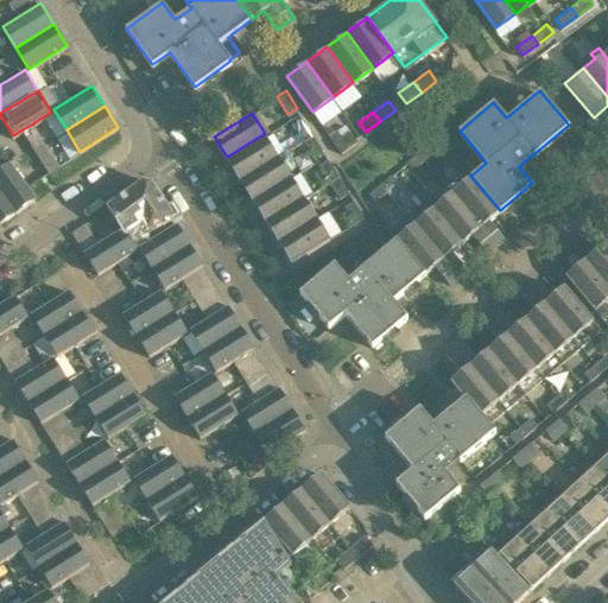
[(293,121),(303,138),(312,132),(302,115),(293,121)]
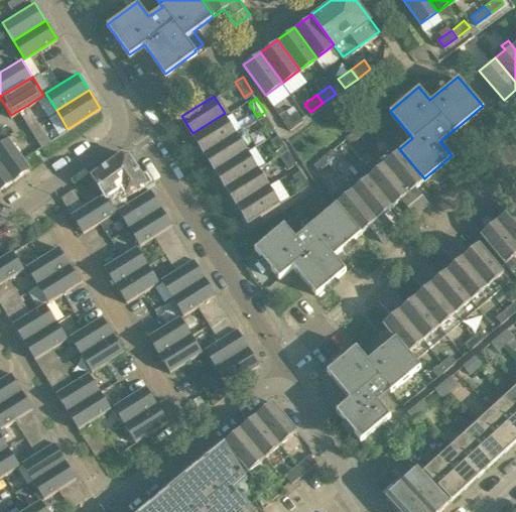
[(302,118),(301,116),(292,104),(284,109),(278,100),(272,105),(289,128),(302,118)]
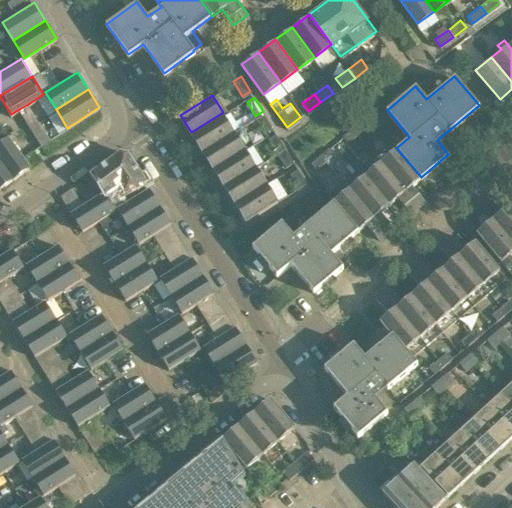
[(19,109),(30,126),(38,121),(28,104),(19,109)]
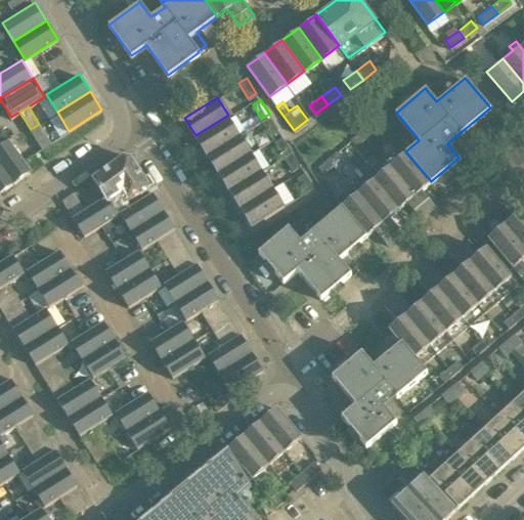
[(278,128),(269,114),(261,119),(270,133),(278,128)]
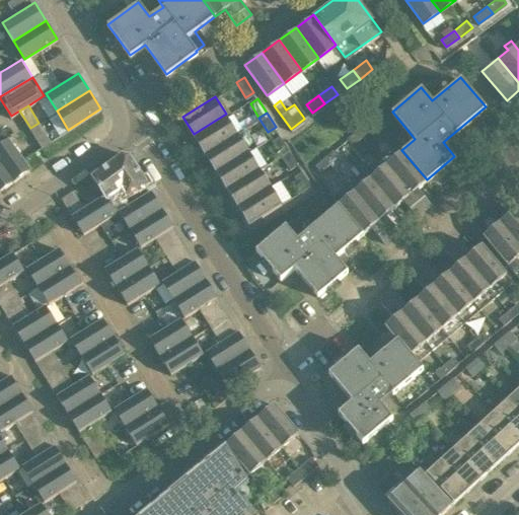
[(194,134),(205,152),(237,132),(226,114),(194,134)]
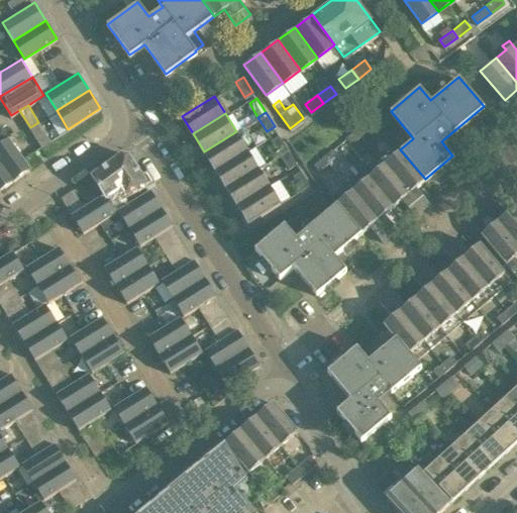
[(365,120),(355,127),(360,134),(370,126),(365,120)]
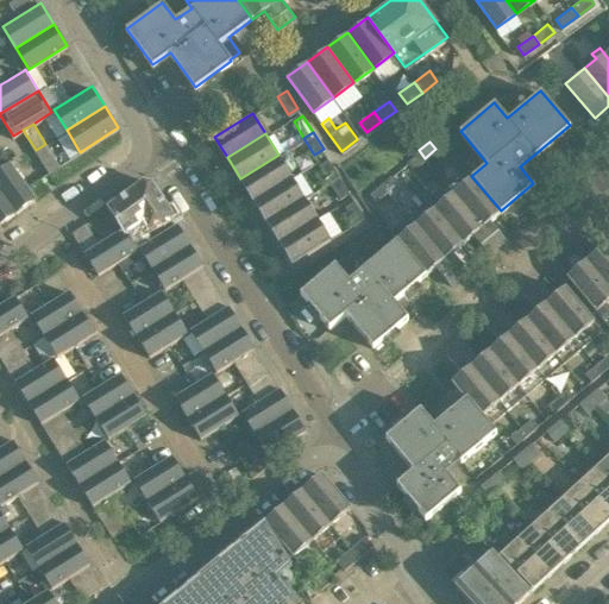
[(58,164),(45,144),(36,150),(49,170),(58,164)]
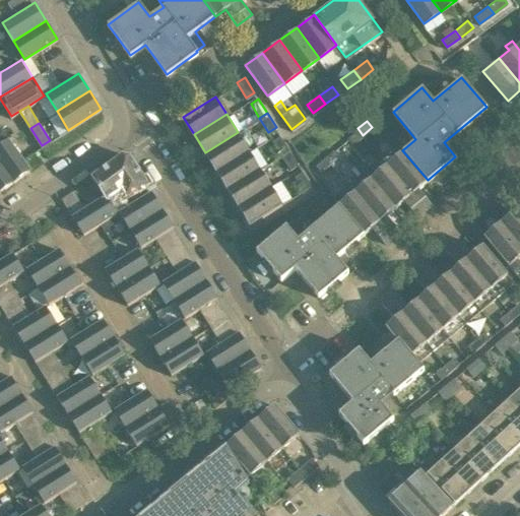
[(353,142),(363,135),(358,128),(348,136),(353,142)]
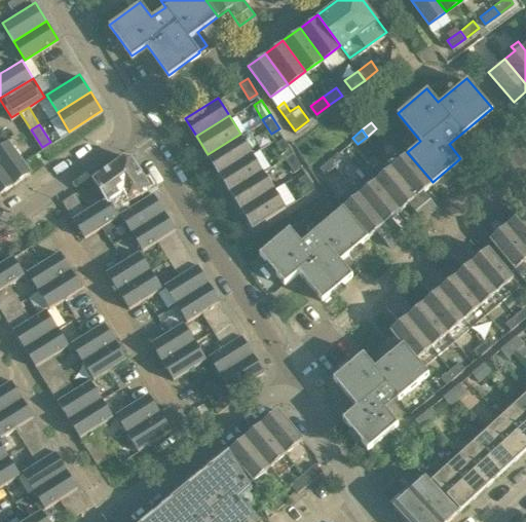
[(208,154),(219,172),(251,151),(240,134),(208,154)]
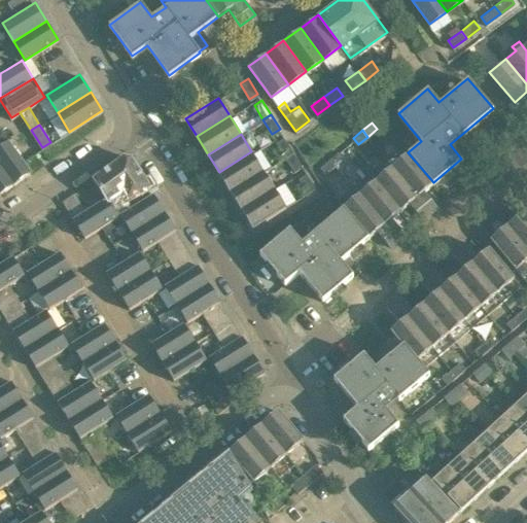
[(276,141),(285,155),(293,150),(284,136),(276,141)]
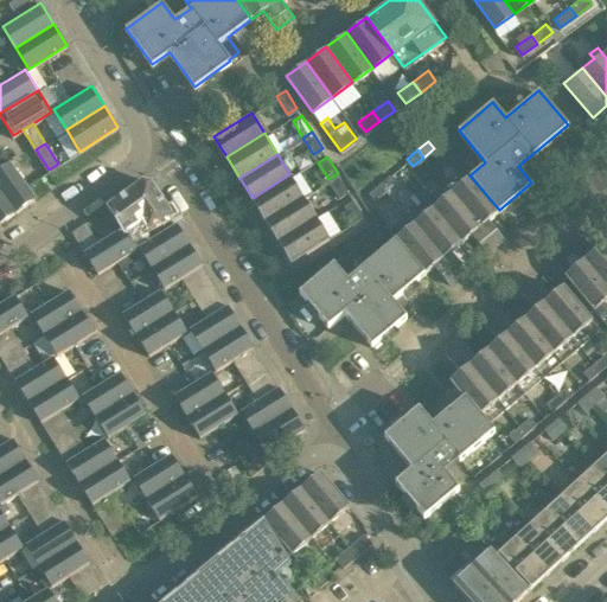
[(0,166),(0,187),(16,210),(37,196),(10,159),(0,166)]
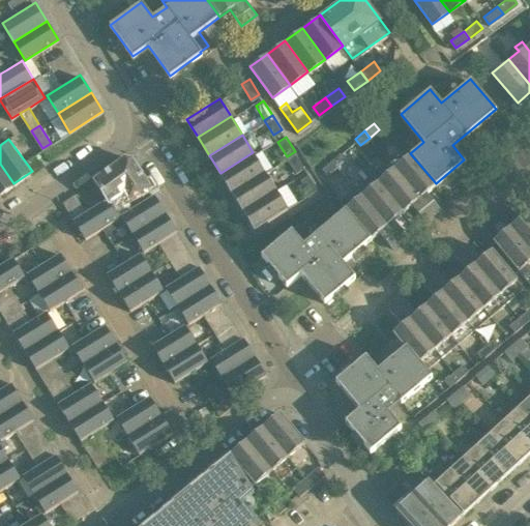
[(427,192),(436,183),(410,153),(405,146),(372,174),(403,211),(412,203),(424,218),(439,206),(427,192)]
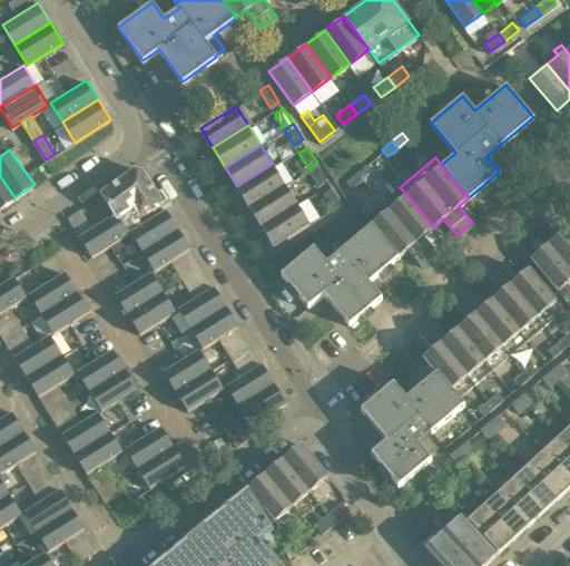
[(366,162),(356,171),(362,177),(373,168),(366,162)]
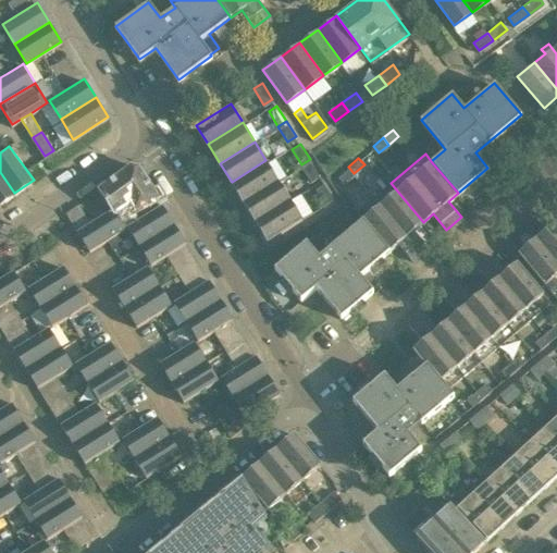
[(319,174),(310,159),(301,164),(311,180),(319,174)]
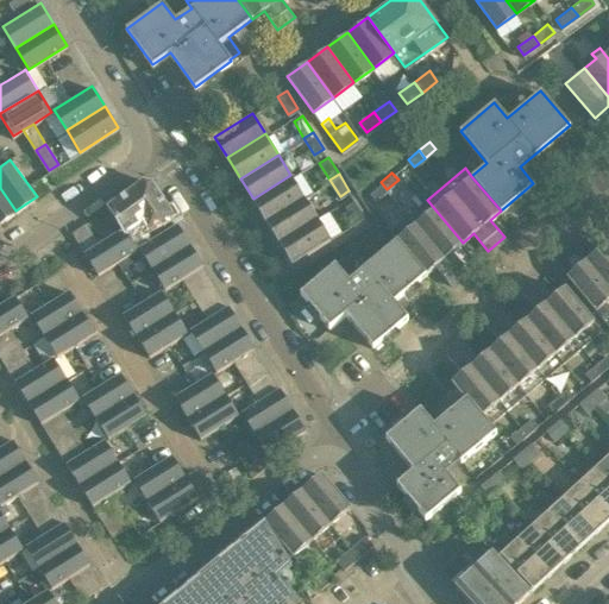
[(253,199),(265,220),(303,196),(290,175),(253,199)]
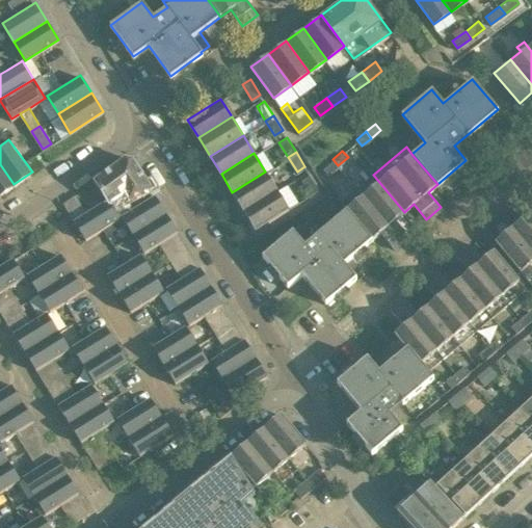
[(94,181),(105,200),(114,213),(122,208),(121,206),(124,203),(121,196),(126,193),(120,183),(139,170),(132,158),(126,157),(94,181)]
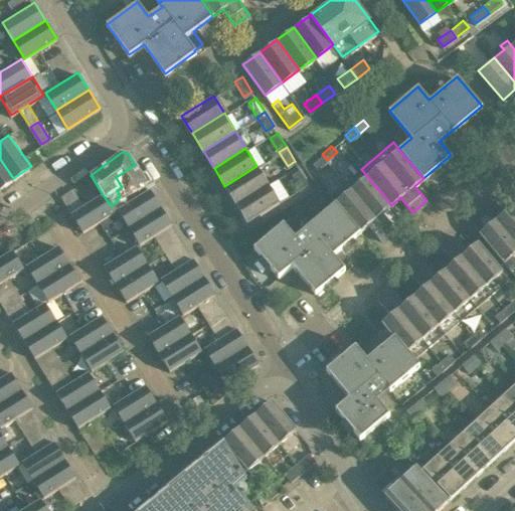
[(318,168),(327,160),(322,154),(313,162),(318,168)]
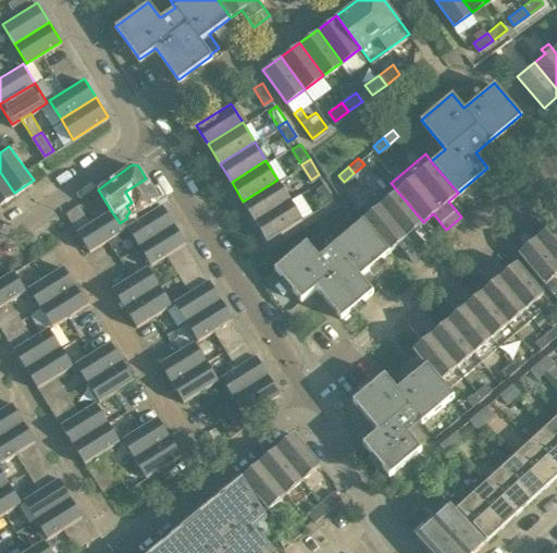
[(0,204),(14,193),(0,172),(0,204)]
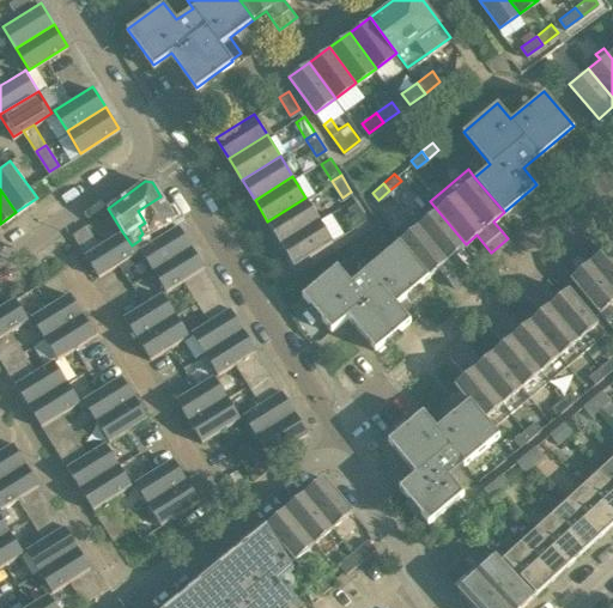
[(174,218),(161,196),(138,211),(145,223),(139,226),(143,233),(139,237),(140,239),(174,218)]
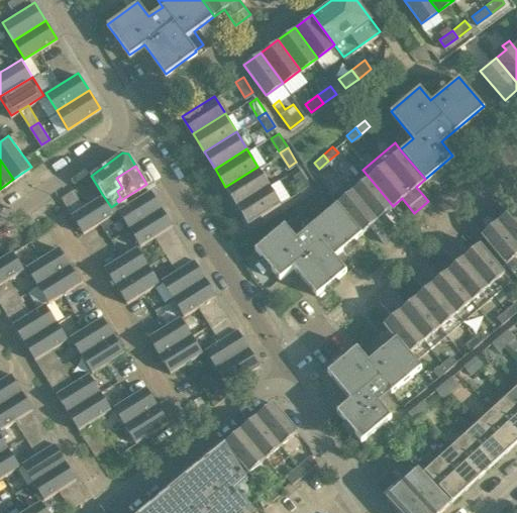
[(225,187),(236,204),(269,184),(257,167),(225,187)]
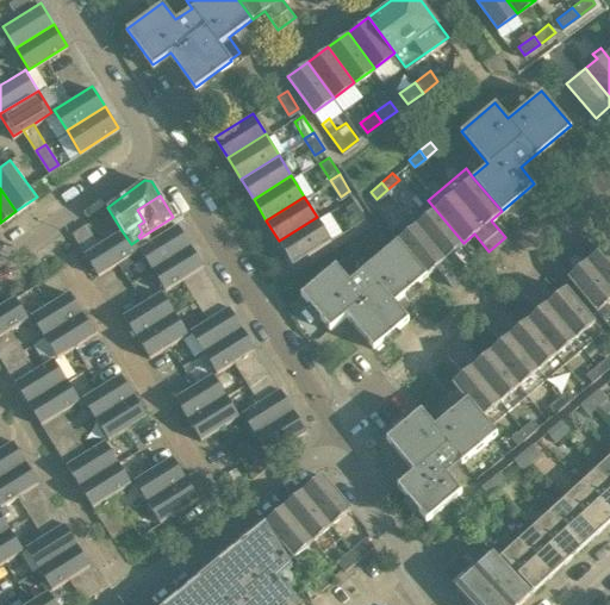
[(366,216),(355,199),(346,205),(356,222),(366,216)]
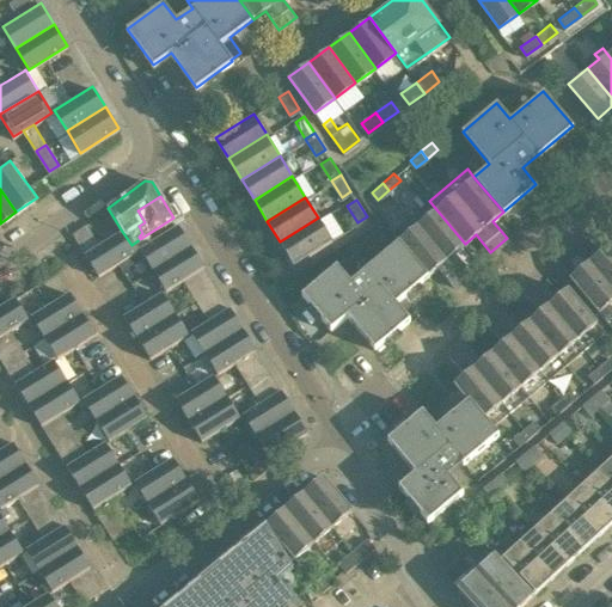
[(391,232),(398,240),(428,275),(439,267),(453,284),(470,270),(454,252),(465,244),(429,201),(391,232)]
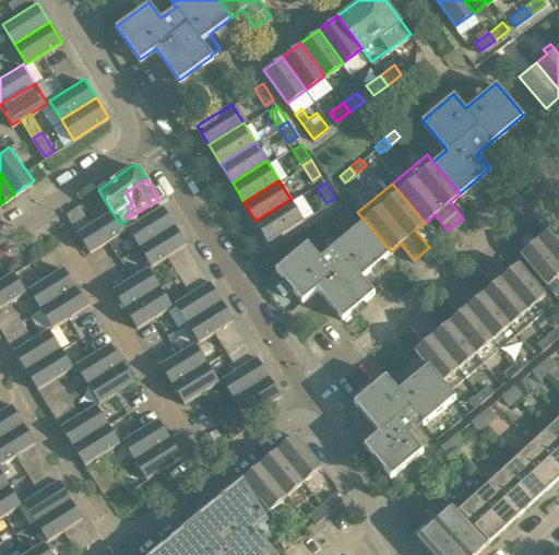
[(128,227),(138,243),(173,221),(158,199),(128,219),(120,224),(123,229),(128,227)]
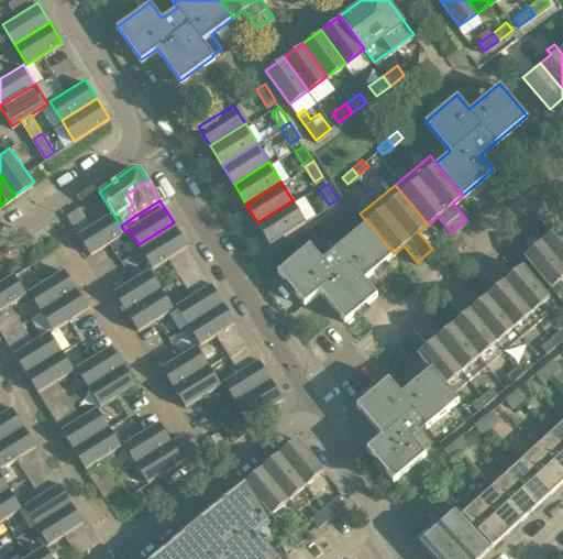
[(293,200),(257,222),(269,241),(305,220),(293,200)]
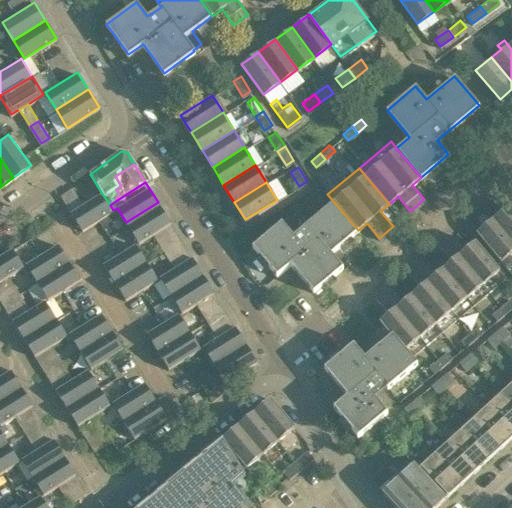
[(113,210),(110,205),(101,192),(83,203),(72,186),(61,194),(71,210),(70,211),(82,229),(113,210)]
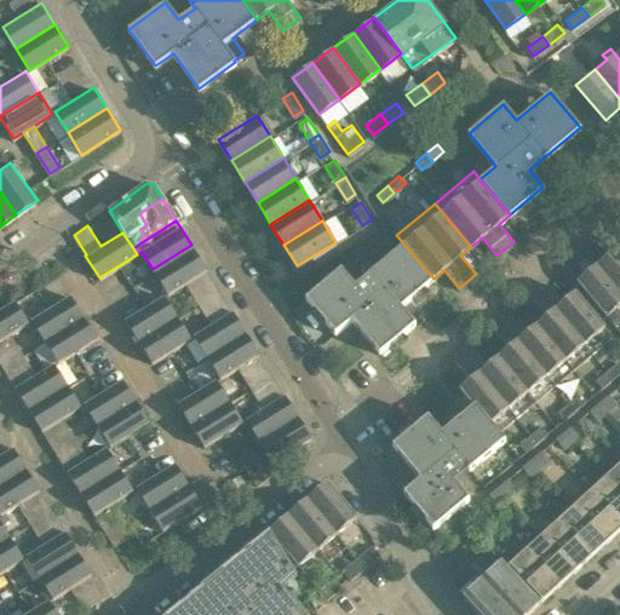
[(403,243),(371,271),(355,285),(340,268),(305,297),(334,332),(351,319),(379,351),(414,322),(407,314),(401,306),(408,299),(434,279),(403,243)]
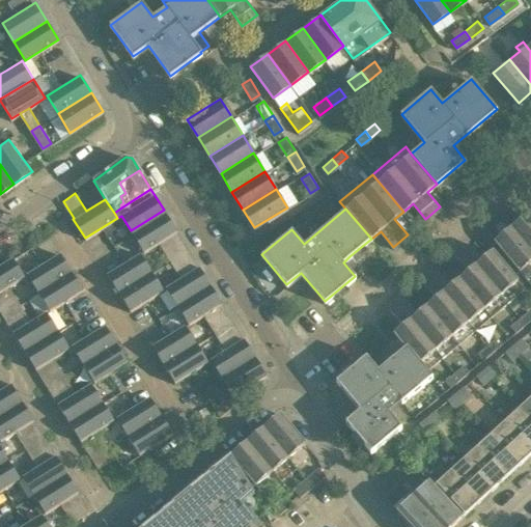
[(177,230),(164,210),(131,230),(143,252),(160,242),(165,250),(182,240),(176,231),(177,230)]
